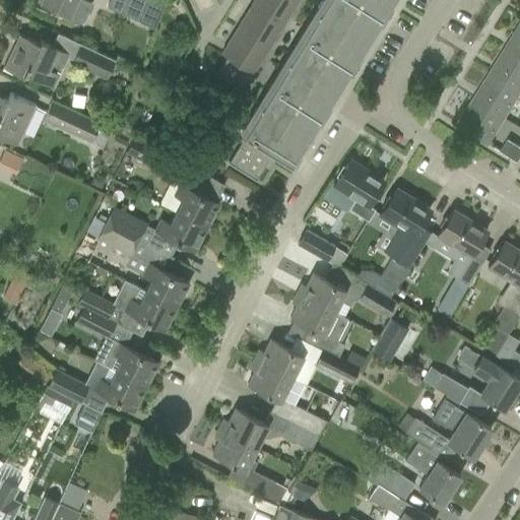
[(38,0),(64,11),(62,17),(76,23),(79,22),(82,19),(86,15),(90,4),(81,0),(38,0)]
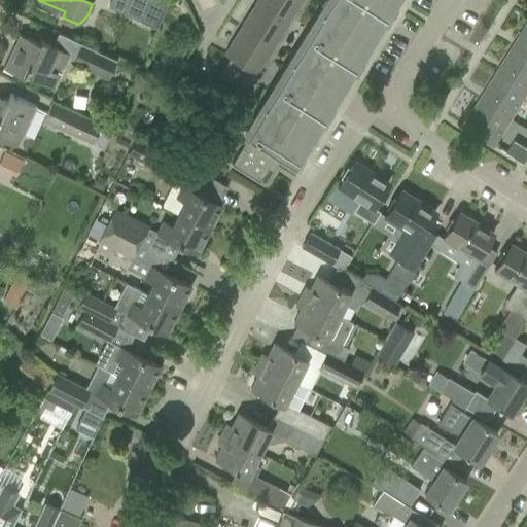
[(110,0),(108,7),(139,21),(148,0),(110,0)]
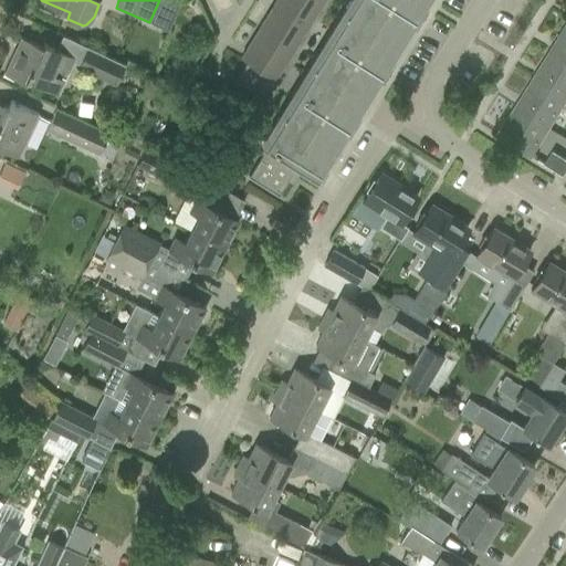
[(357,116),(378,82),(373,79),(385,59),(390,62),(411,28),(406,24),(419,4),(423,8),(428,0),(358,0),(359,0),(358,0),(356,0),(341,27),(343,28),(337,35),(335,34),(328,45),(331,46),(326,54),(324,53),(307,81),(308,82),(304,90),(302,88),(295,100),(297,101),(292,108),(291,107),(273,135),(275,136),(271,144),(269,143),(248,176),(278,195),(294,168),(312,178),(318,167),(323,170),(344,136),(339,133),(346,122),(352,113),(357,116)]
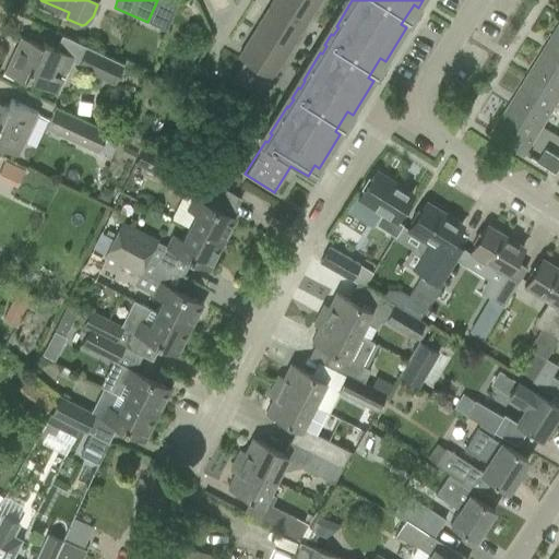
[(314,7),(319,0),(272,0),(271,3),(304,24),(310,15),(308,14),(313,6),(314,7)]
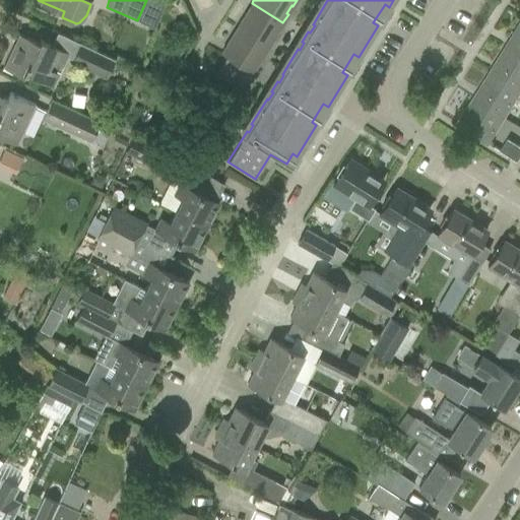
[(278,30),(282,22),(252,3),(236,28),(267,48),(273,39),(271,38),(276,29),(278,30)]
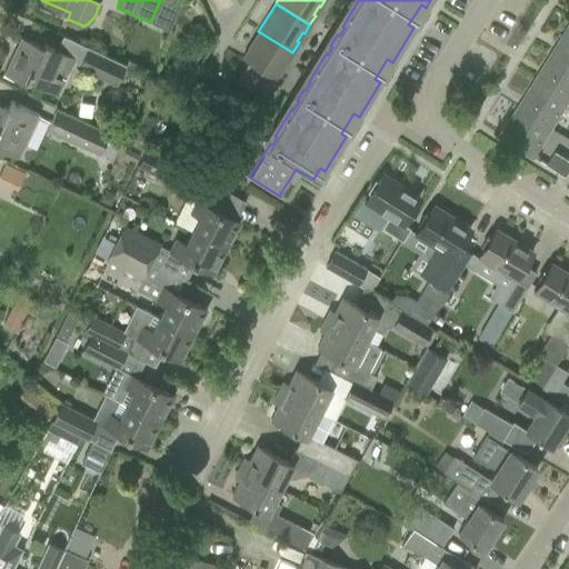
[(560,45),(560,46),(568,51),(568,26),(559,43),(560,45)]
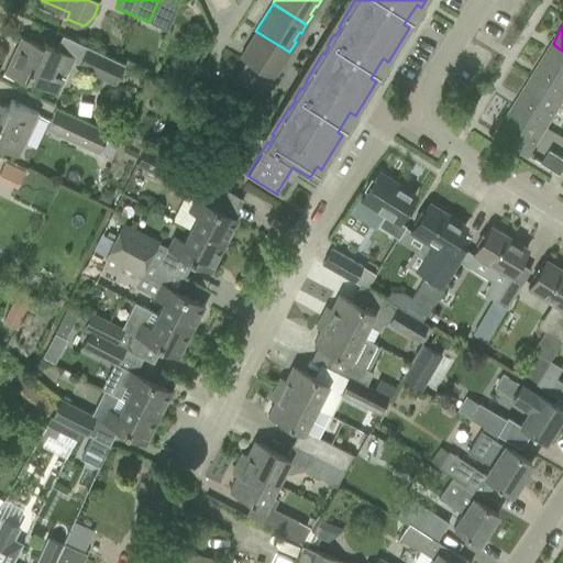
[(277,68),(283,59),(284,61),(289,52),(255,31),(239,57),(245,62),(235,76),(264,94),(278,69),(277,68)]
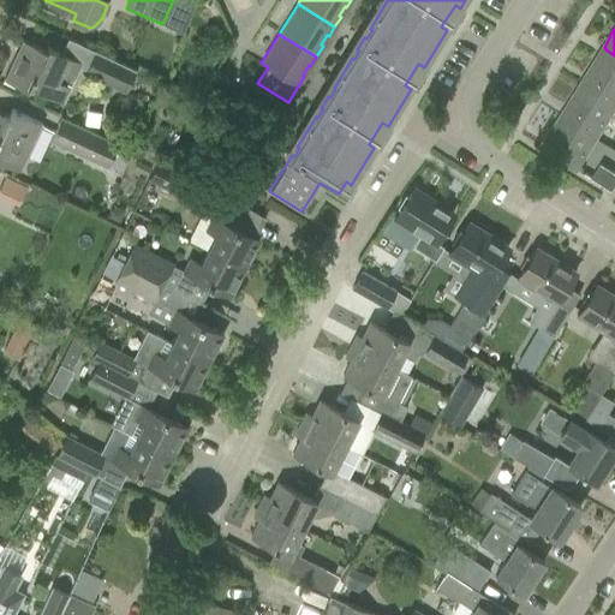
[(3,78),(24,89),(27,90),(29,84),(63,101),(81,63),(46,46),(45,51),(22,40),(3,78)]
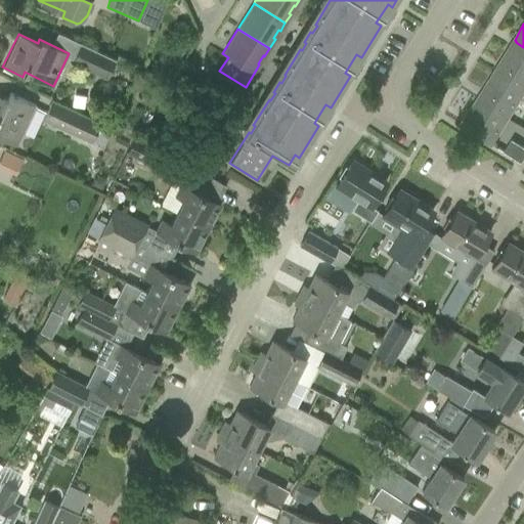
[(500,67),(497,71),(523,86),(523,47),(516,42),(512,48),(510,47),(498,66),(500,67)]
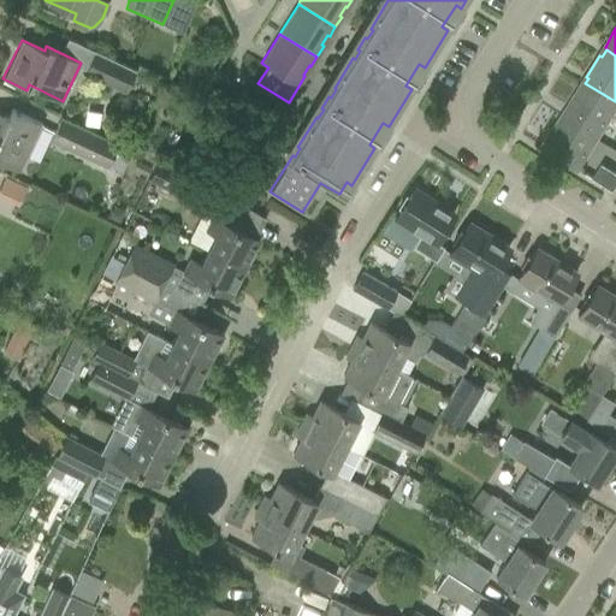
[(84,72),(125,90),(135,69),(93,51),(84,72)]
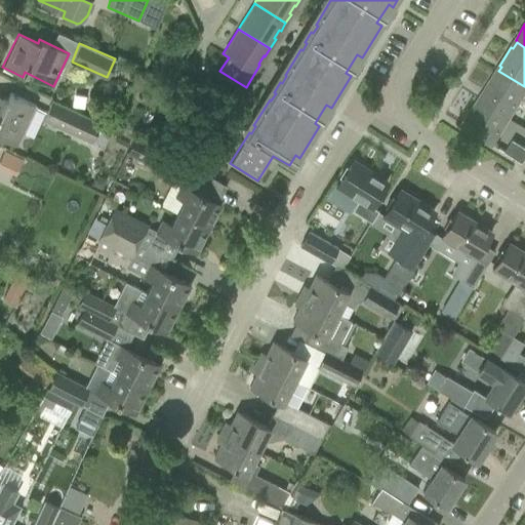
[(485,93),(481,98),(509,116),(524,89),(524,86),(498,71),(496,74),(494,73),(483,91),(485,93)]
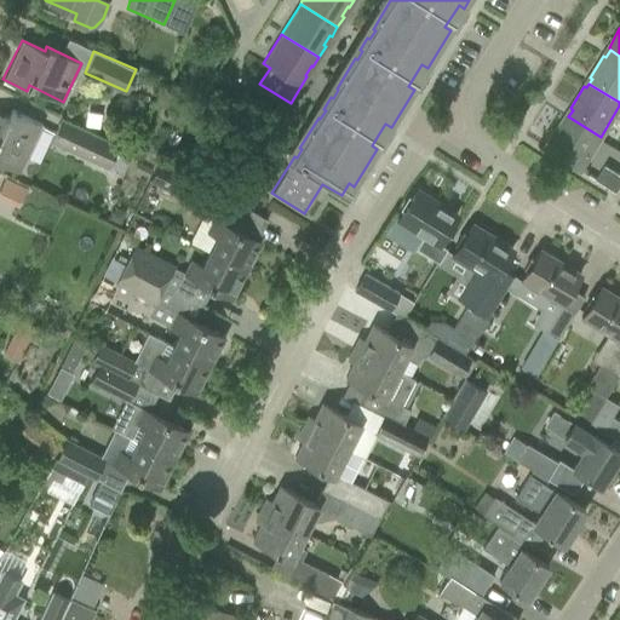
[(0,164),(19,173),(42,125),(11,110),(7,119),(0,115),(0,164)]
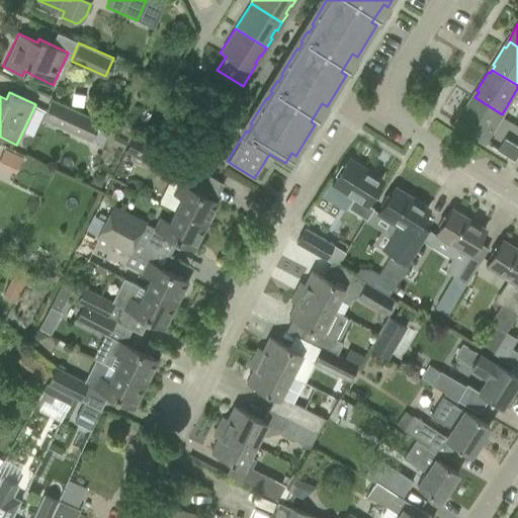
[(110,126),(99,120),(89,115),(52,97),(45,111),(41,118),(90,141),(90,140),(102,145),(110,126)]
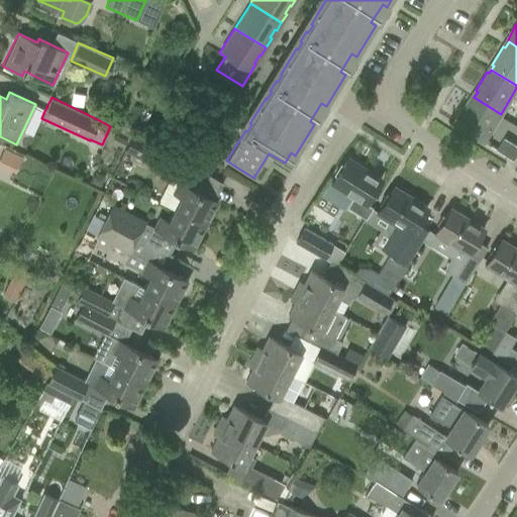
[(501,114),(474,97),(474,98),(472,97),(459,116),(461,117),(457,124),(455,123),(454,124),(484,141),(501,114)]
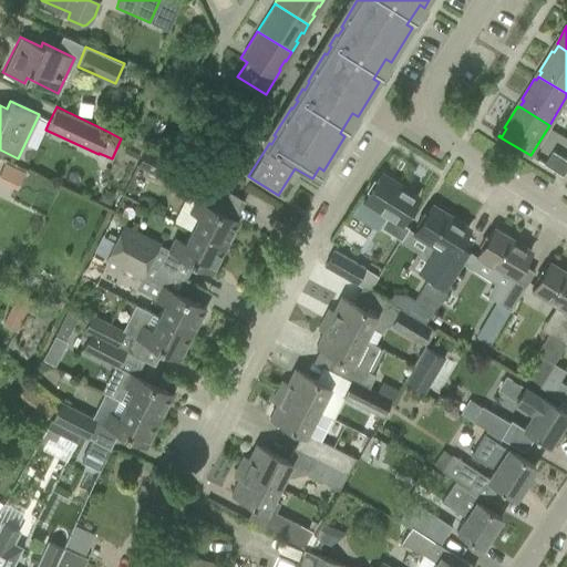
[(127,147),(123,155),(136,162),(140,154),(127,147)]
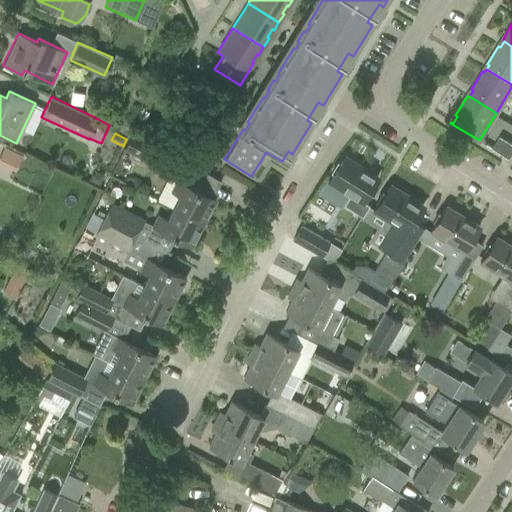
[(156,200),(172,208),(173,207),(203,223),(215,200),(197,190),(201,183),(192,178),(197,168),(131,134),(124,148),(166,170),(164,174),(168,177),(156,200)]
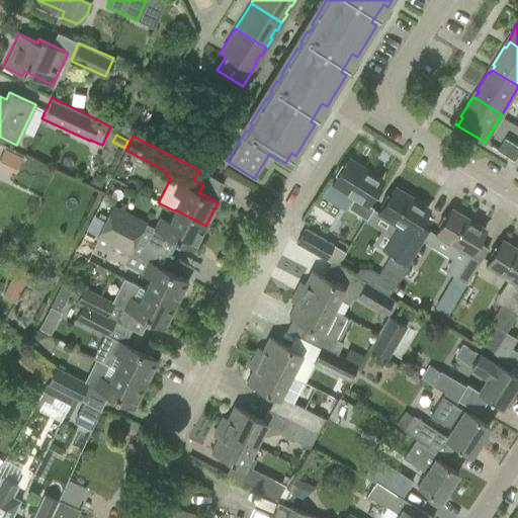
[(0,156),(0,165),(15,172),(23,156),(4,148),(0,156)]
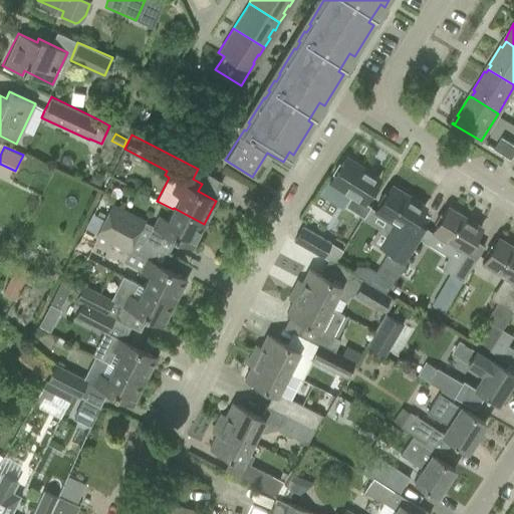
[(345,206),(362,217),(368,207),(362,203),(378,178),(377,177),(375,180),(358,169),(360,166),(346,157),(330,183),(351,196),(345,206)]
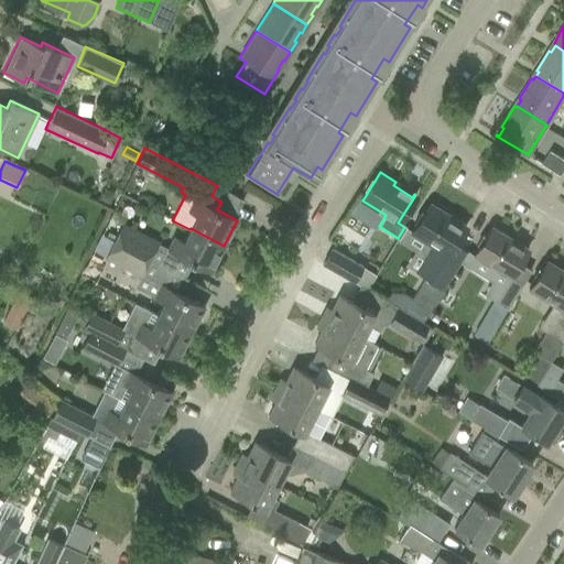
[(101,192),(98,198),(108,203),(114,193),(107,190),(101,192)]
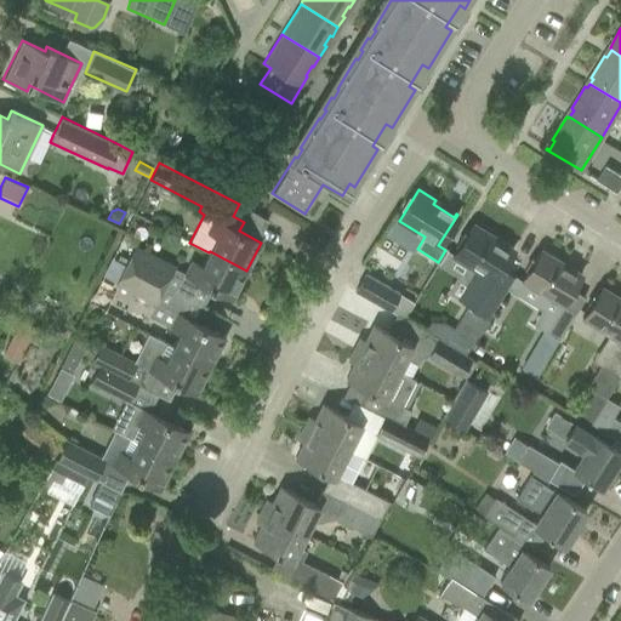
[(467,306),(445,341),(444,343),(465,354),(511,283),(511,281),(514,275),(501,267),(513,250),(512,249),(510,252),(488,239),(490,235),(473,224),(454,256),(474,269),(456,298),(467,306)]
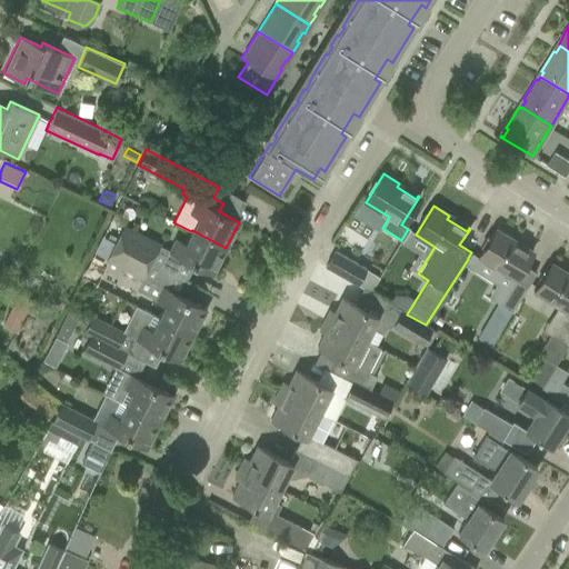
[(106,232),(103,237),(150,261),(158,246),(121,227),(116,237),(106,232)]
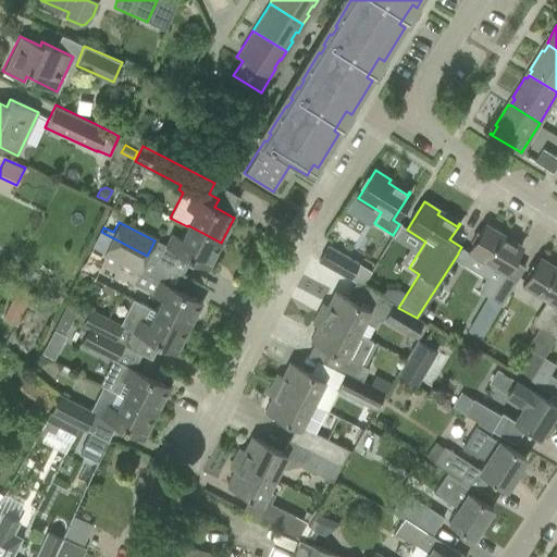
[(495,283),(467,329),(481,336),(500,304),(507,294),(519,275),(507,268),(521,246),(520,246),(518,248),(498,236),(500,234),(485,224),(474,243),(468,252),(491,265),(484,276),(495,283)]
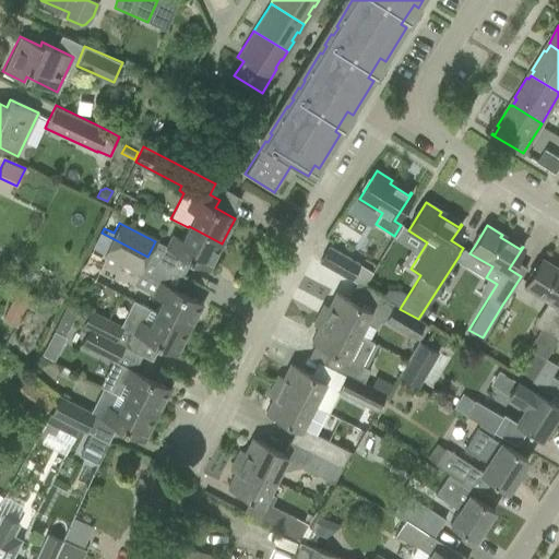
[(189,226),(188,227),(181,240),(171,235),(166,247),(209,269),(222,244),(189,226)]
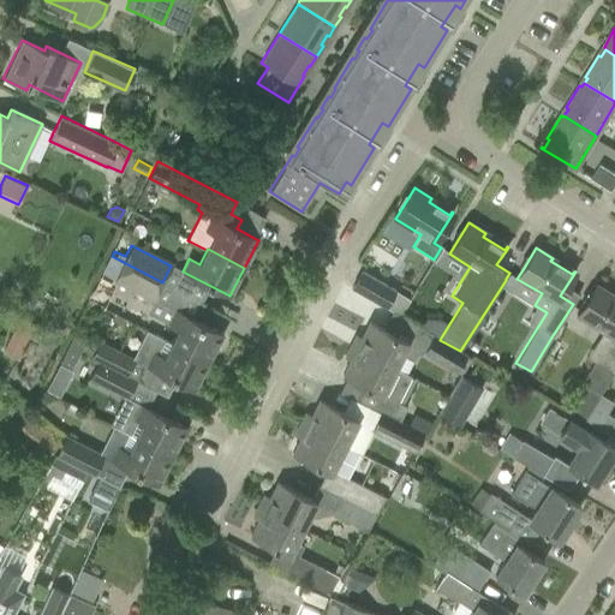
[(162,282),(112,256),(89,300),(107,310),(118,286),(153,303),(162,282)]
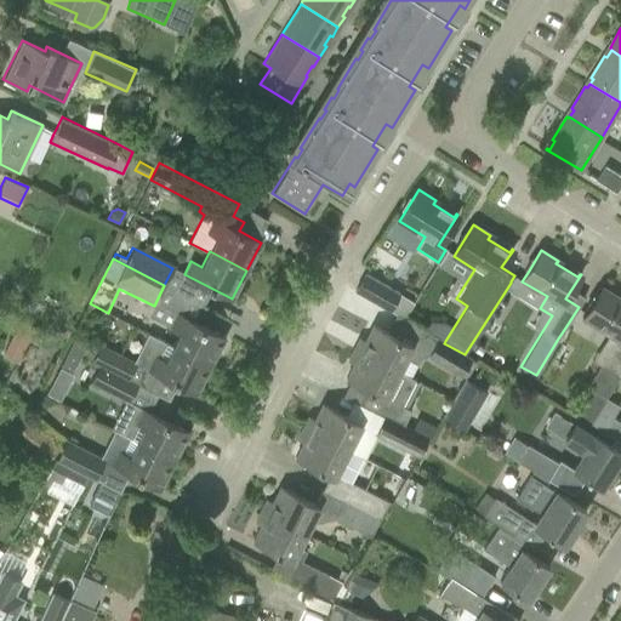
[(354,291),(375,303),(389,312),(399,296),(365,274),(354,291)]
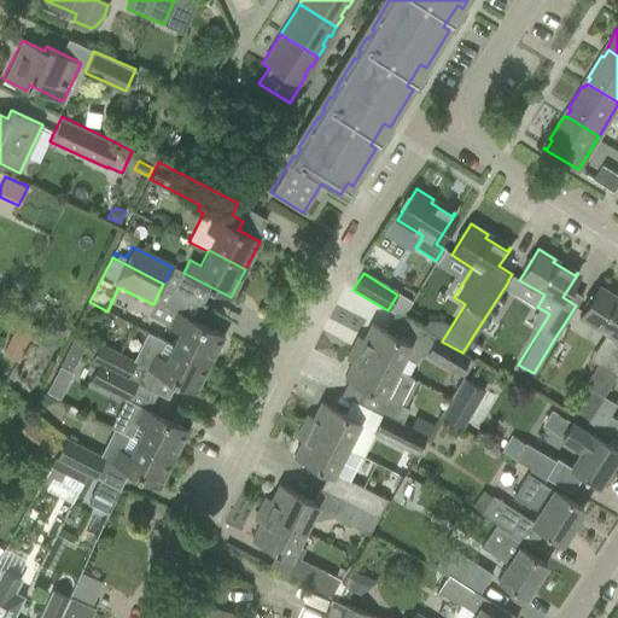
[(587,307),(581,316),(613,337),(596,365),(583,385),(590,390),(583,402),(594,409),(596,410),(602,398),(601,398),(617,369),(617,302),(613,299),(616,297),(599,286),(587,307)]
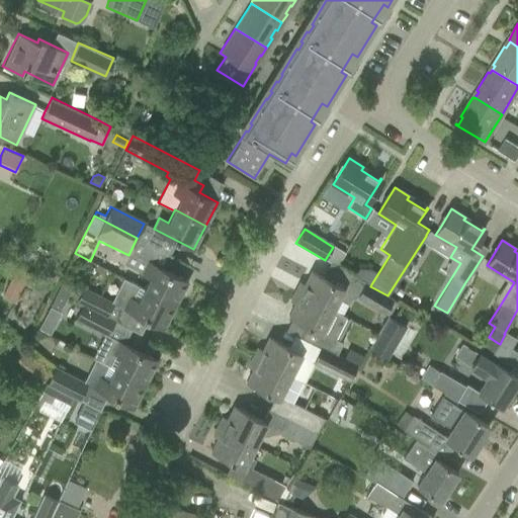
[(148,262),(143,272),(151,276),(145,289),(175,305),(187,281),(169,272),(148,261),(148,262)]
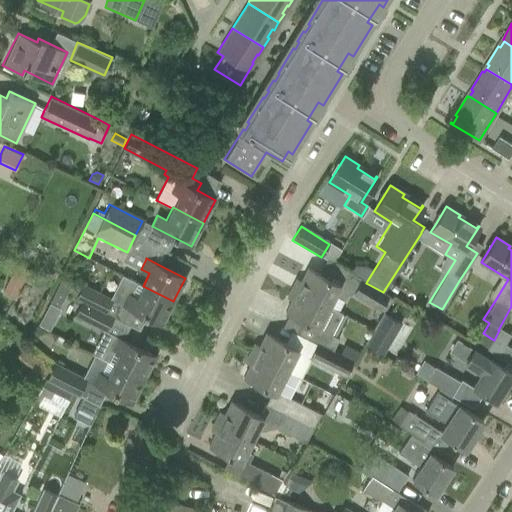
[(36,273),(16,263),(1,293),(13,300),(23,281),(30,284),(36,273)]
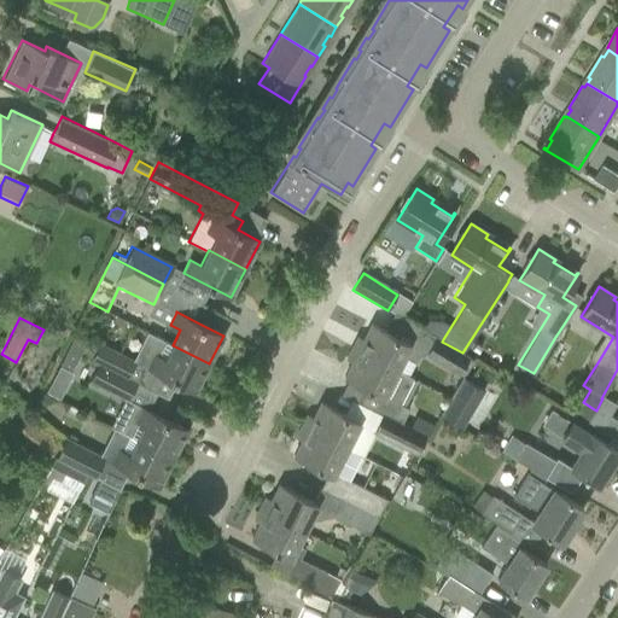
[(357,337),(351,348),(397,371),(403,357),(410,361),(418,348),(415,347),(371,324),(362,340),(357,337)]
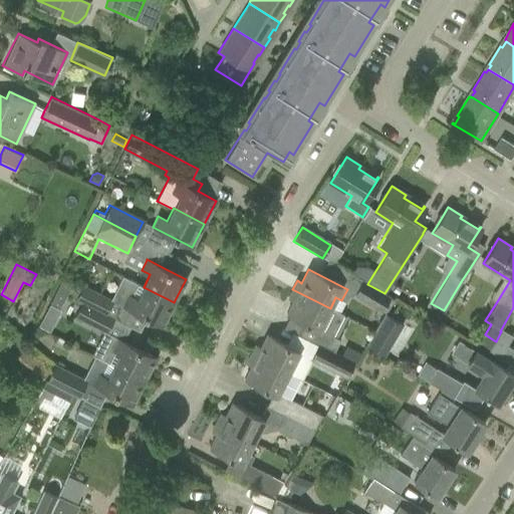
[(71,284),(73,280),(63,275),(57,289),(66,294),(71,284)]
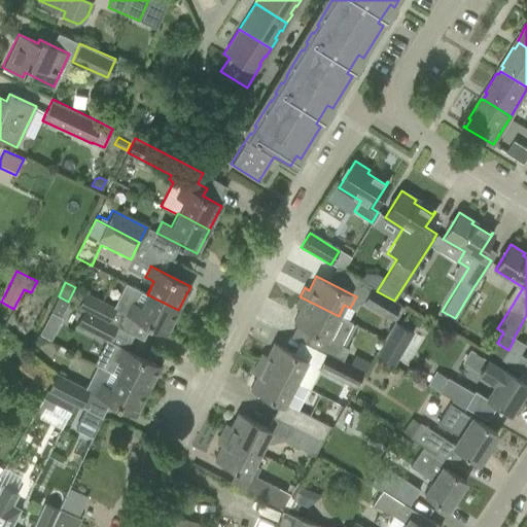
[(74,307),(82,311),(83,309),(116,326),(119,328),(126,314),(166,335),(178,310),(147,294),(126,283),(118,296),(124,300),(118,310),(82,291),(80,294),(75,305),(74,307)]
